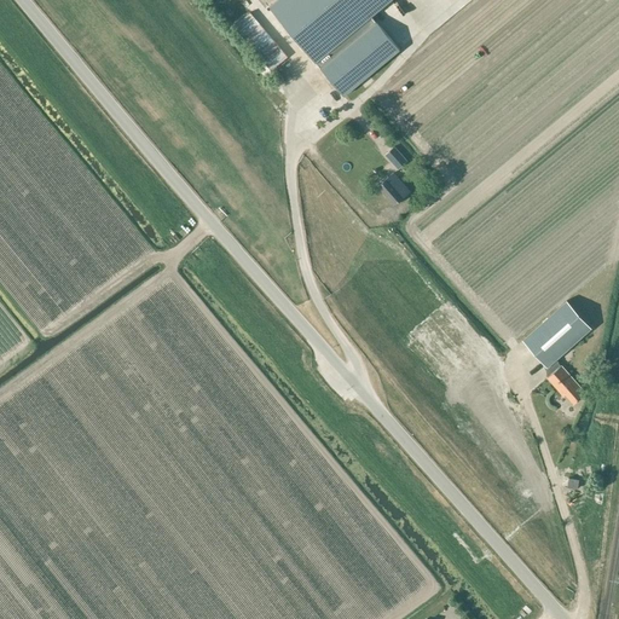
[(276,0),(270,6),(320,67),(376,21),(371,16),(389,0),(276,0)]
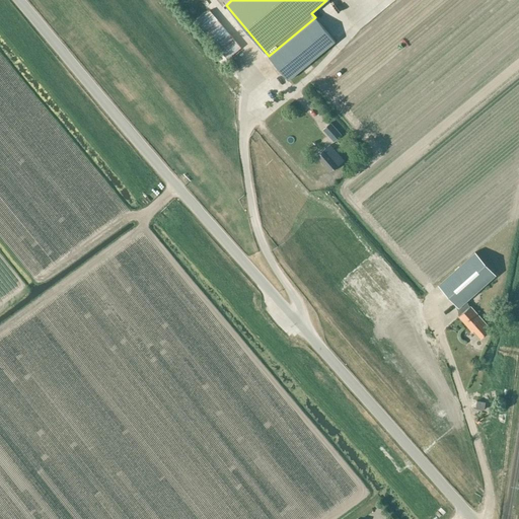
[(227,59),(241,48),(209,11),(196,22),(227,59)]
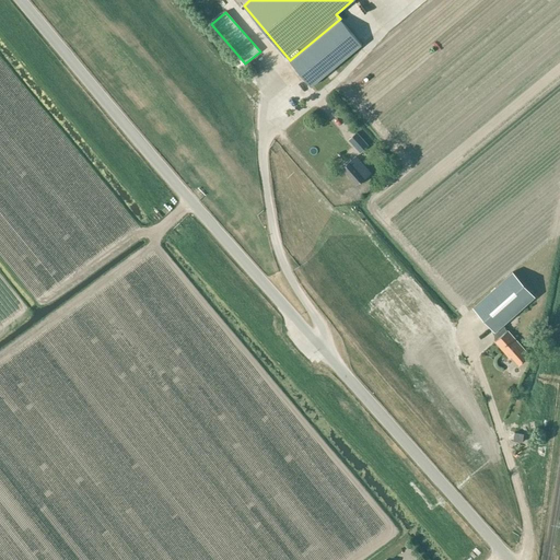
[(340,19),(290,60),(312,88),(362,45),(340,19)]
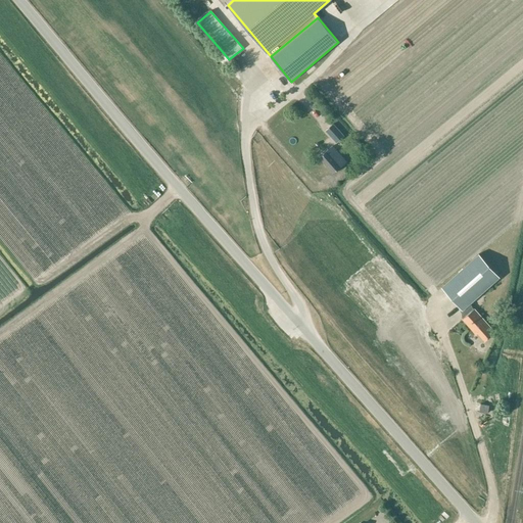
[(241,92),(237,84),(227,89),(231,97),(241,92)]
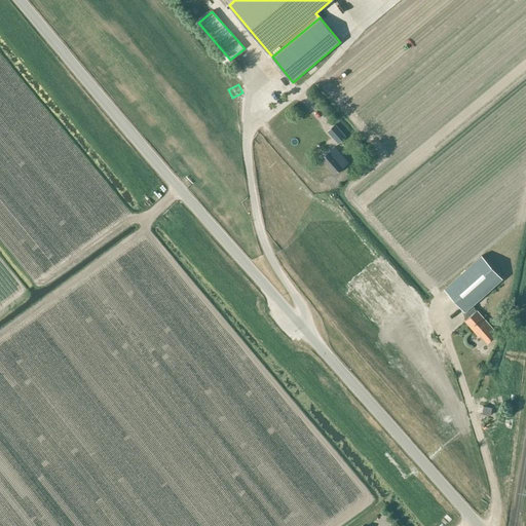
[(335,124),(328,132),(333,138),(338,143),(345,138),(346,137),(335,124)]
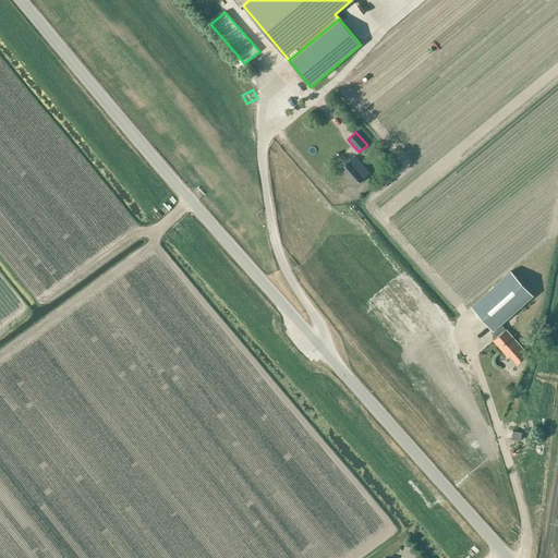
[(370,172),(355,155),(340,168),(355,185),(370,172)]
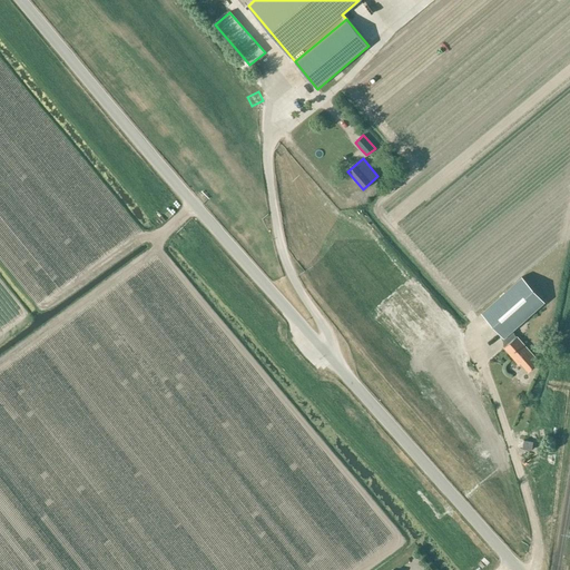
[(482,313),(504,338),(512,332),(546,303),(524,277),(482,313)]
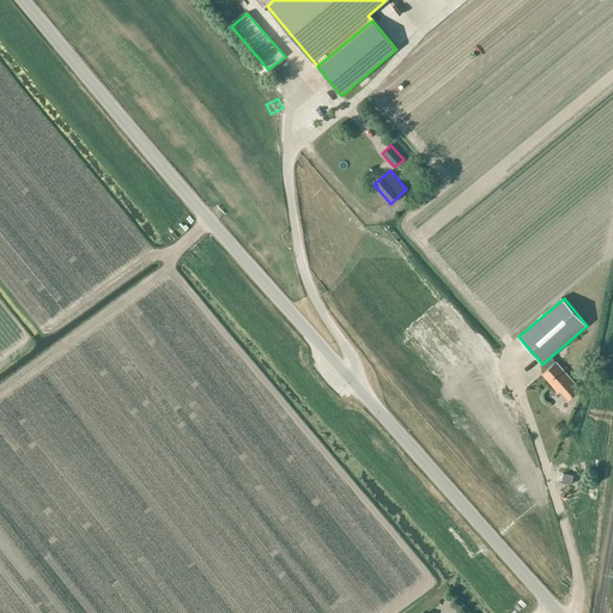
[(551,357),(542,364),(541,365),(544,368),(545,368),(547,371),(544,375),(558,393),(560,392),(569,401),(580,390),(557,363),(556,363),(553,360),(554,359),(551,357)]
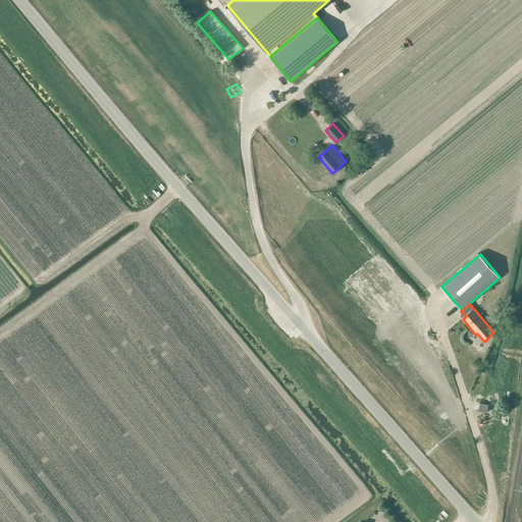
[(488,405),(480,403),(478,411),(487,412),(488,405)]
